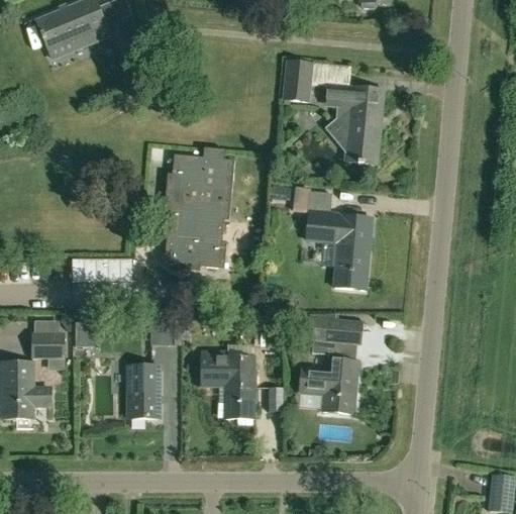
[(76,46),(109,32),(95,0),(84,0),(37,19),(49,48),(73,39),(76,46)]
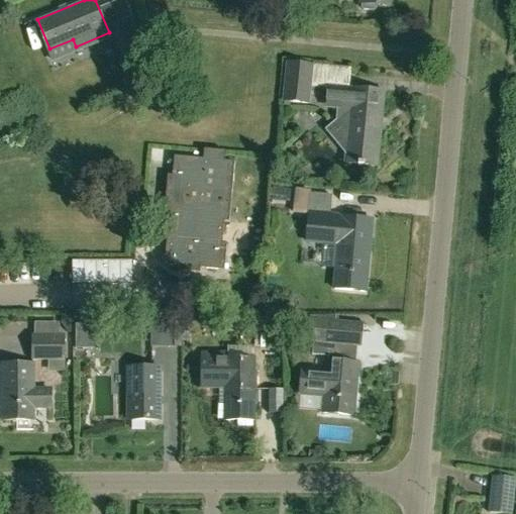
[(377,6),(377,2),(392,3),(392,0),(362,0),(363,1),(363,5),(365,7),(375,8),(377,6)]
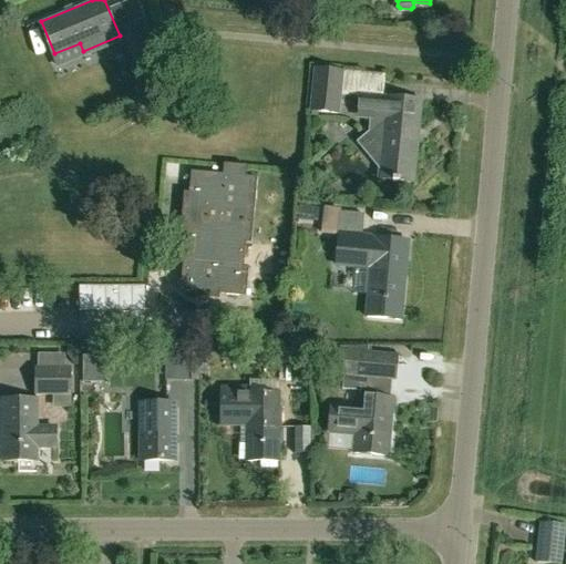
[(143,16),(121,24),(134,59),(157,49),(143,16)]
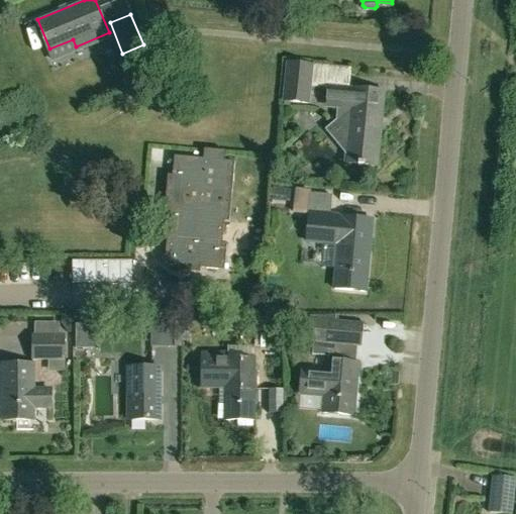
[(312,63),(288,61),(285,101),(309,103),(312,63)]
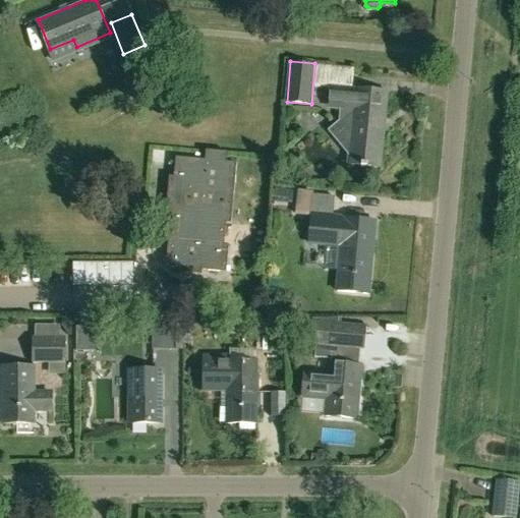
[(328,64),(327,79),(360,83),(362,68),(328,64)]
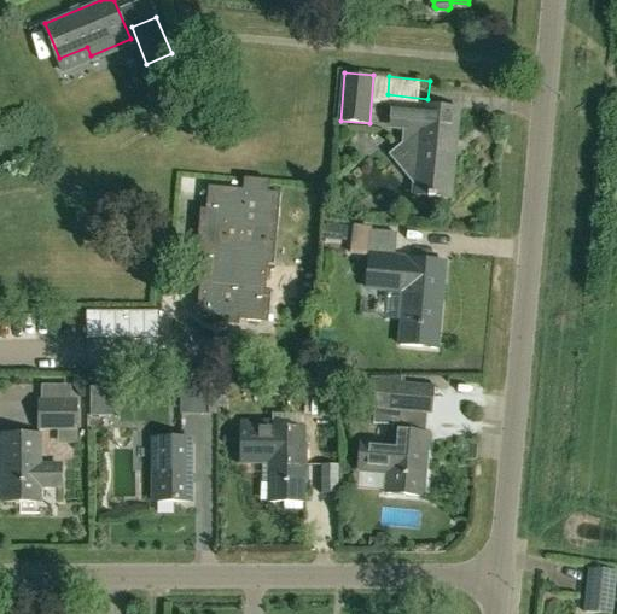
[(423,103),(423,104),(394,101),(391,126),(408,127),(407,135),(388,152),(411,181),(409,193),(450,197),(459,106),(423,103)]
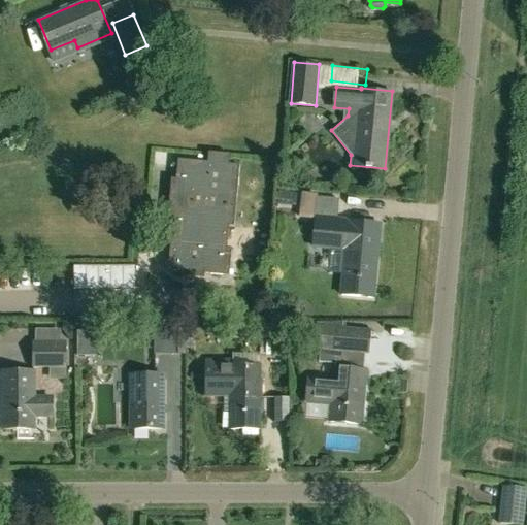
[(172,215),(167,268),(182,270),(182,274),(203,276),(204,272),(229,274),(231,248),(226,247),(228,225),(233,225),(238,164),(229,163),(230,153),(207,151),(207,161),(177,158),(175,177),(170,177),(167,214),(172,215)]
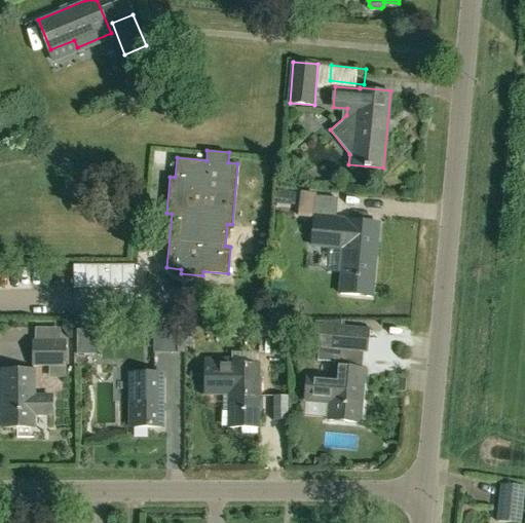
[(299,215),(314,216),(312,243),(344,245),(342,271),(374,274),(379,221),(336,217),(338,196),(316,194),(316,191),(301,189),(299,215)]
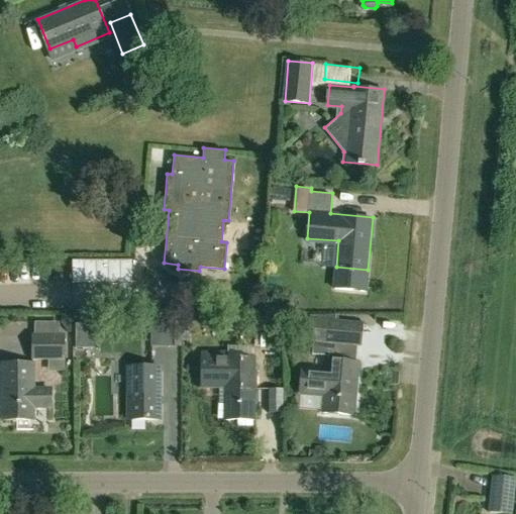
[(182,284),(198,285),(199,275),(183,274),(182,284)]
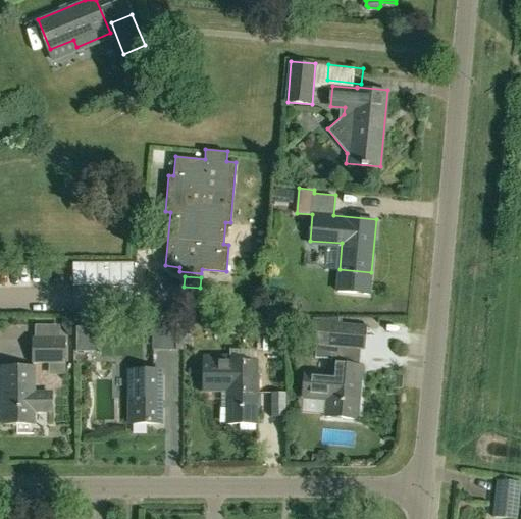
[(169,316),(169,349),(185,348),(185,316),(169,316)]
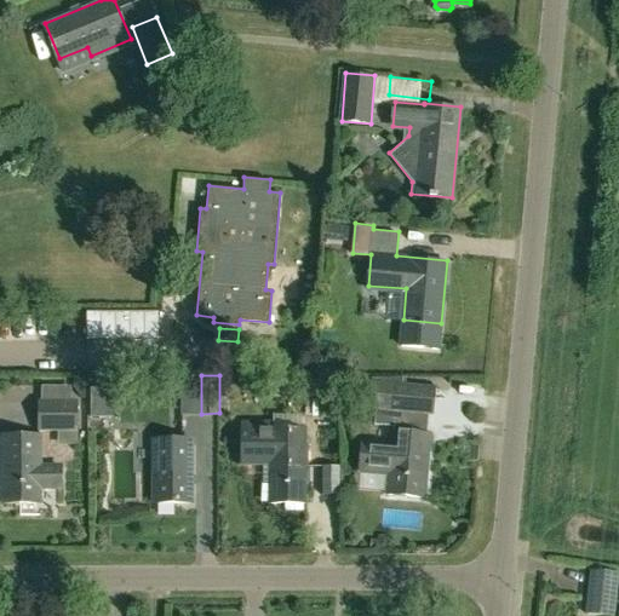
[(76,443),(75,397),(70,397),(70,384),(39,384),(39,397),(36,397),(36,429),(56,429),(57,442),(76,443)]
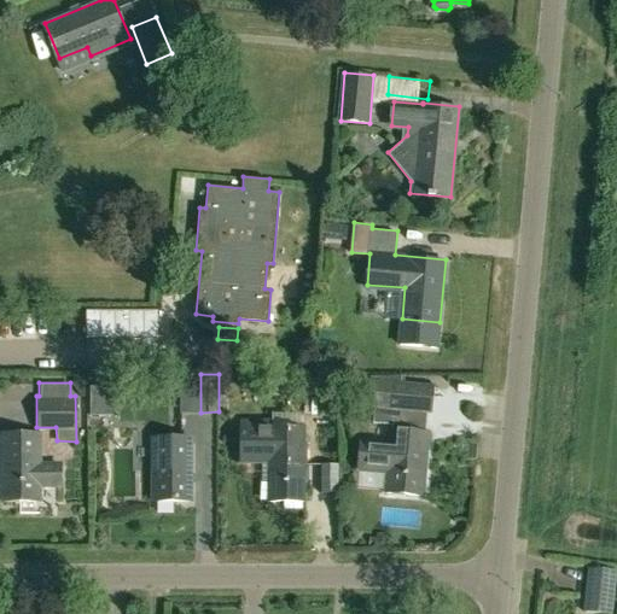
[(386,490),(424,493),(430,431),(424,430),(426,410),(431,410),(434,385),(401,382),(401,385),(371,382),(368,405),(376,405),(374,421),(393,422),(393,427),(391,440),(360,437),(356,469),(388,472),(386,490)]
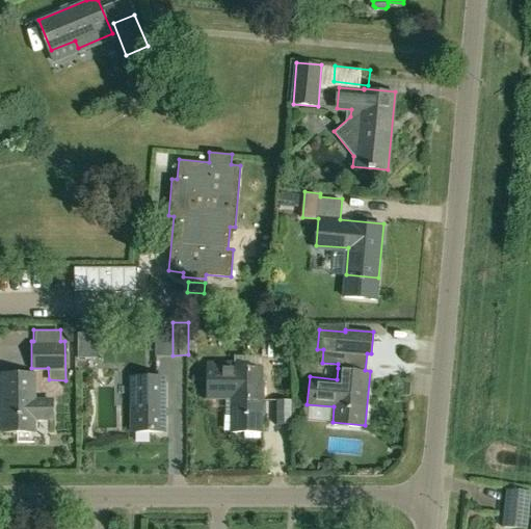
[(76,331),(76,356),(85,356),(85,332),(76,331)]
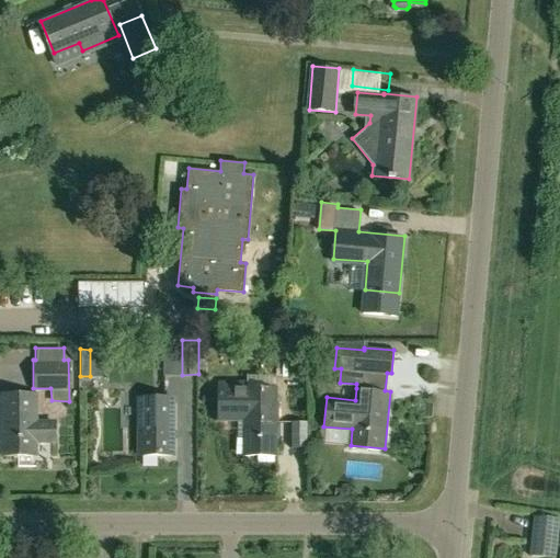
[(274,373),(283,373),(283,363),(273,362),(274,373)]
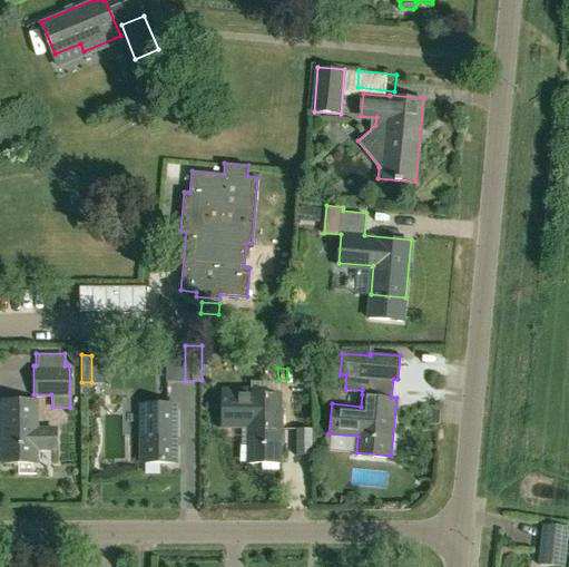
[(226,381),(226,392),(223,392),(223,424),(249,424),(249,460),(281,460),(281,392),(270,392),(266,388),(253,387),(253,392),(235,392),(235,381),(226,381)]
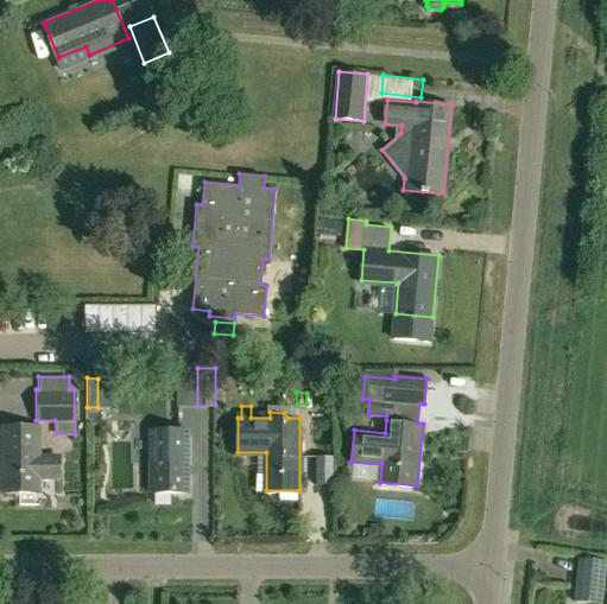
[(61,452),(37,452),(37,425),(0,425),(1,491),(37,490),(37,478),(61,478),(61,452)]
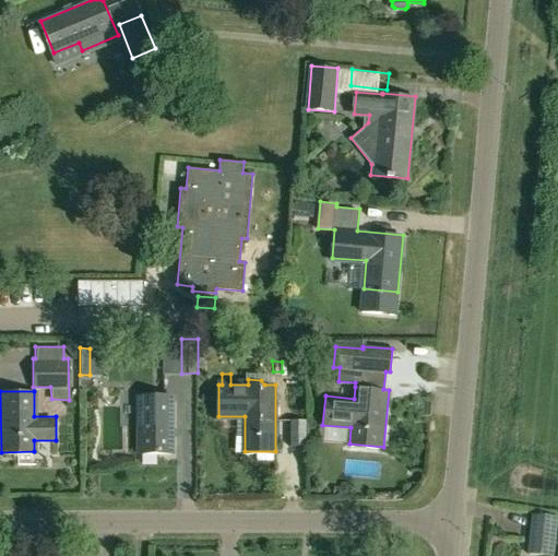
[(140,452),(173,452),(173,395),(140,395),(140,452)]
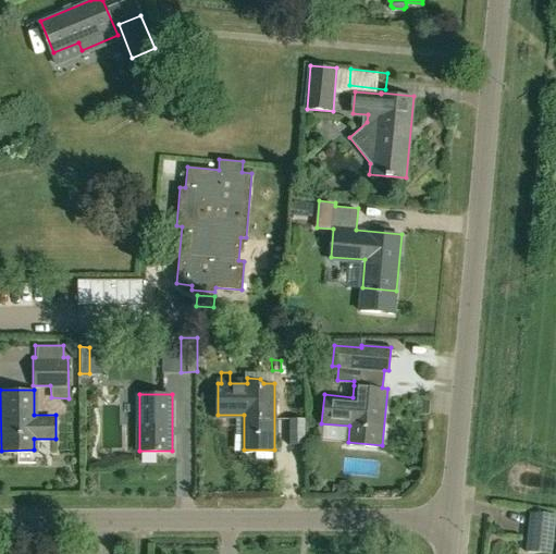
[(555,513),(529,511),(524,551),(551,553),(555,513)]
